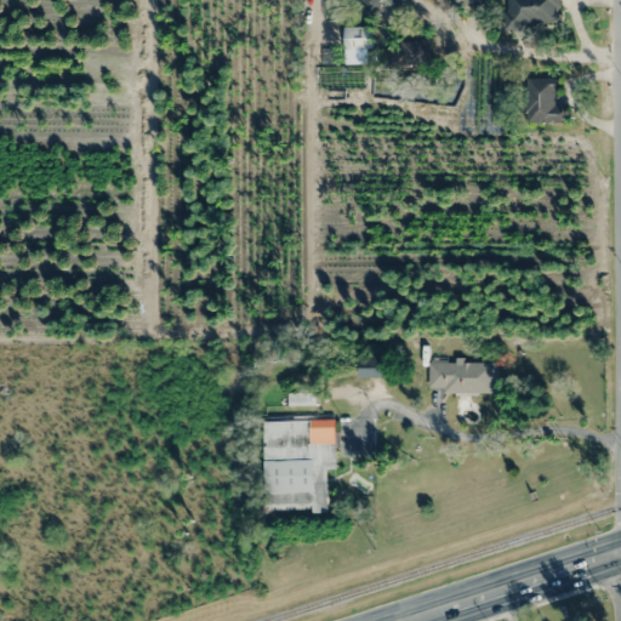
[(376,0),(353,0),(353,12),(377,12),(376,0)]
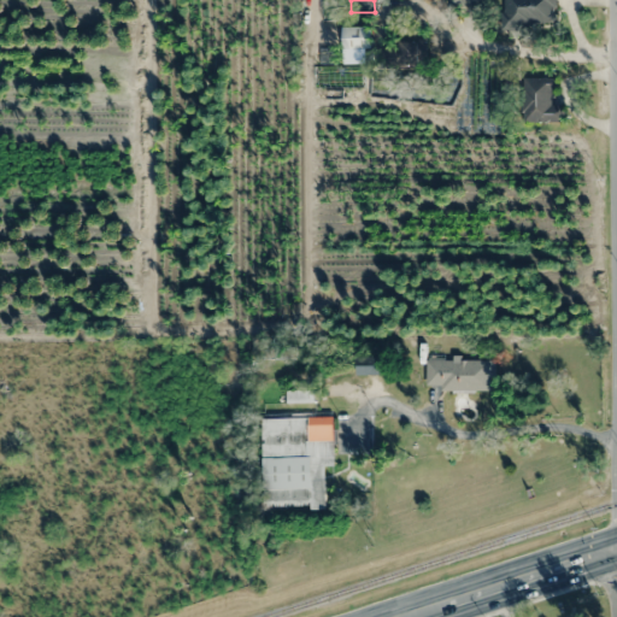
[(554,0),(501,0),(501,28),(556,28),(554,0)]
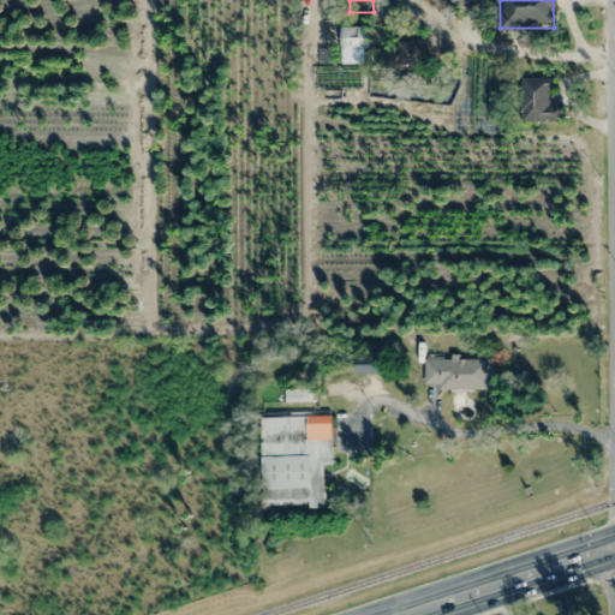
[(340,64),(368,64),(368,27),(340,27),(340,64)]
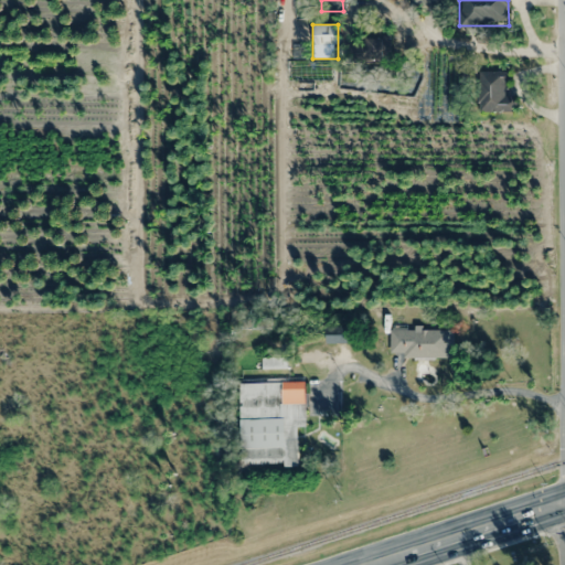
[(363,36),(363,61),(384,61),(384,36),(363,36)]
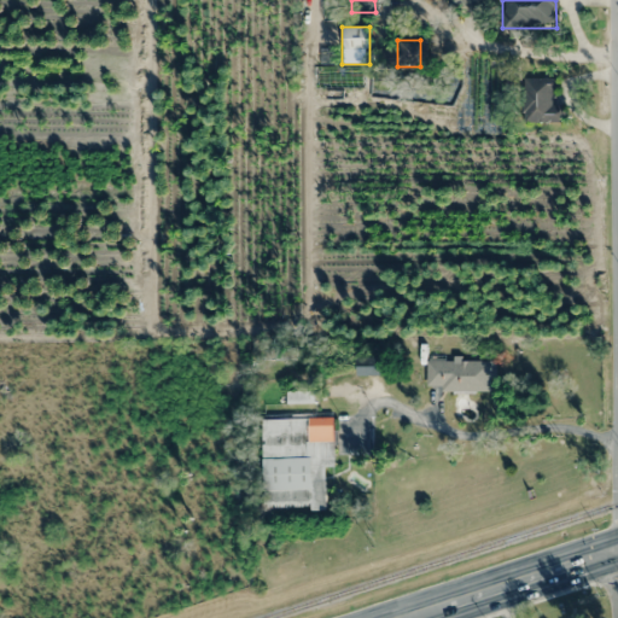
[(563,106),(553,106),(553,79),(523,79),(523,123),(563,123),(563,106)]
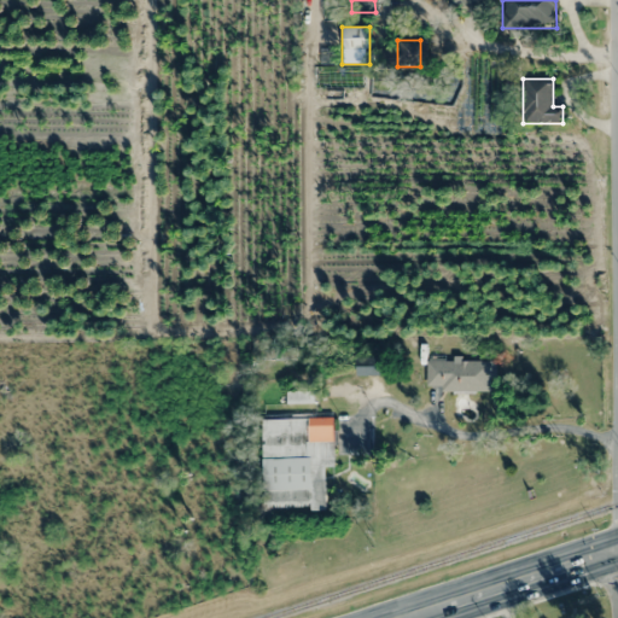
[(494,390),(494,360),(426,360),(426,390),(494,390)]
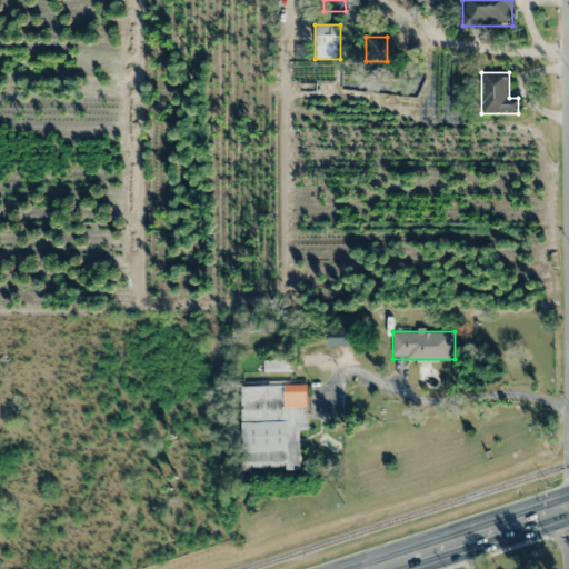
[(241,386),(241,469),(298,469),(298,429),(308,429),(308,385),(241,386)]
